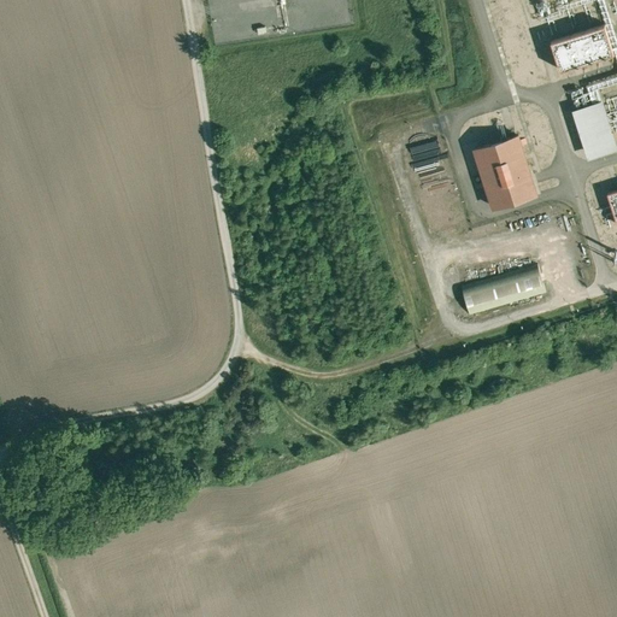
[(552,42),(560,71),(615,54),(606,25),(552,42)]
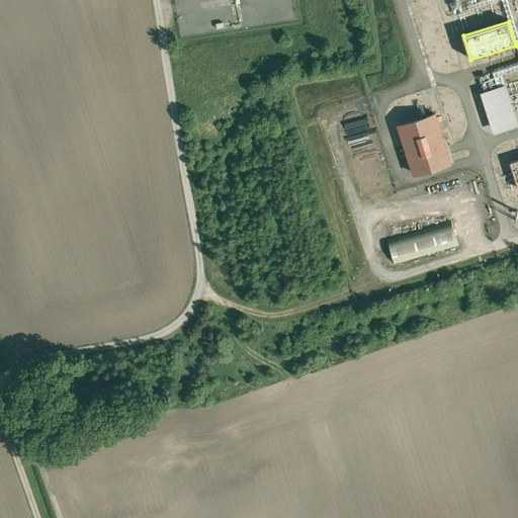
[(479,76),(482,89),(501,83),(497,72),(512,68),(511,64),(489,70),(490,73),(479,76)]
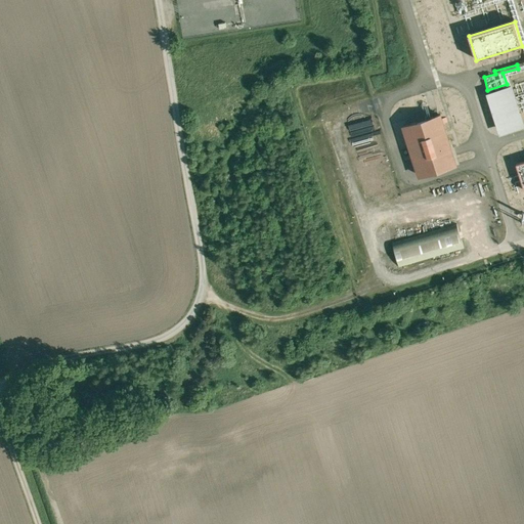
[(512,87),(487,94),(498,135),(523,128),(512,87)]
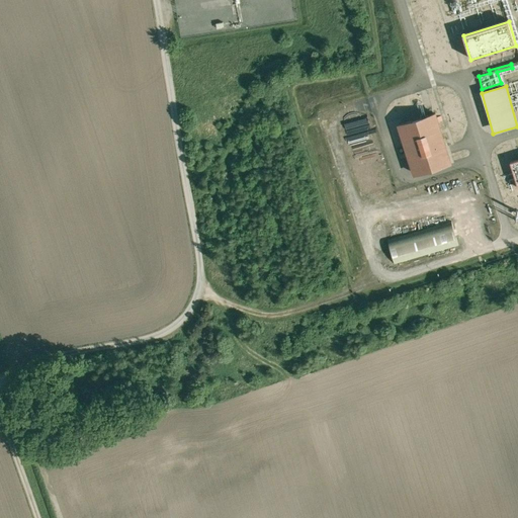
[(400,128),(414,174),(450,162),(436,117),(400,128)]
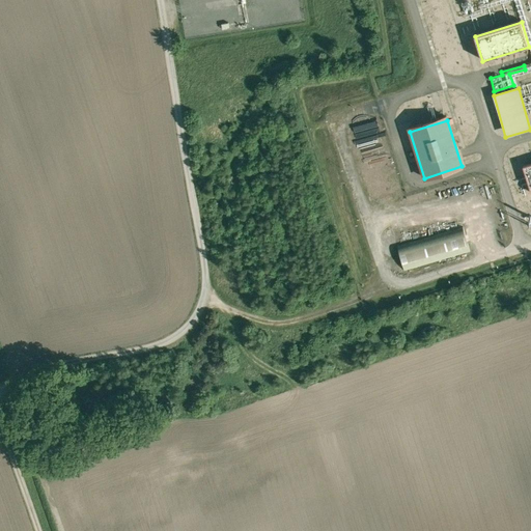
[(463,229),(399,248),(407,272),(470,254),(463,229)]
